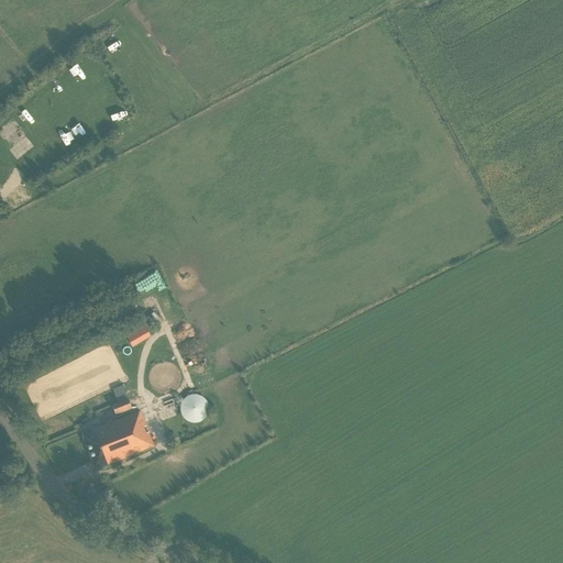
[(0,119),(0,125),(0,128),(12,121),(9,114),(0,119)]
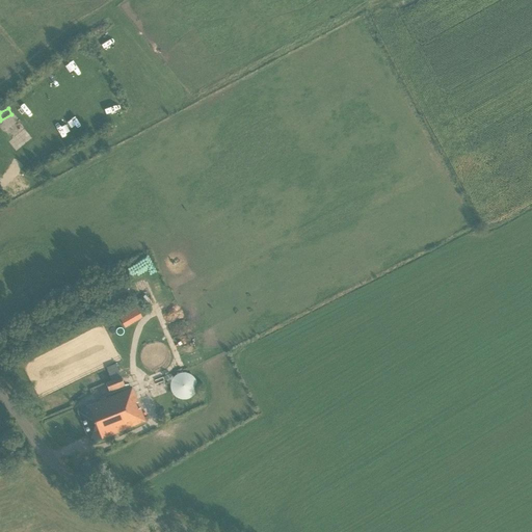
[(20,144),(22,148),(30,142),(14,116),(0,125),(0,127),(15,149),(20,144)]
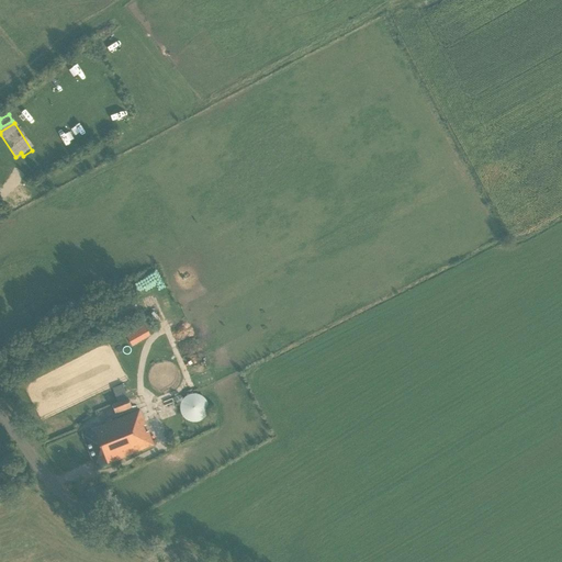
[(130,296),(116,301),(123,322),(136,316),(130,296)]
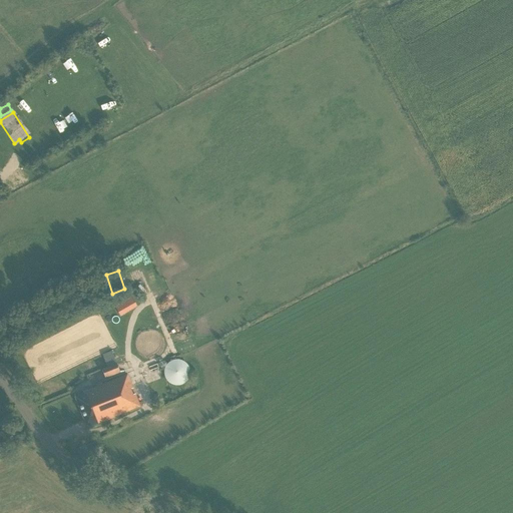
[(125,297),(128,303),(136,299),(133,294),(125,297)]
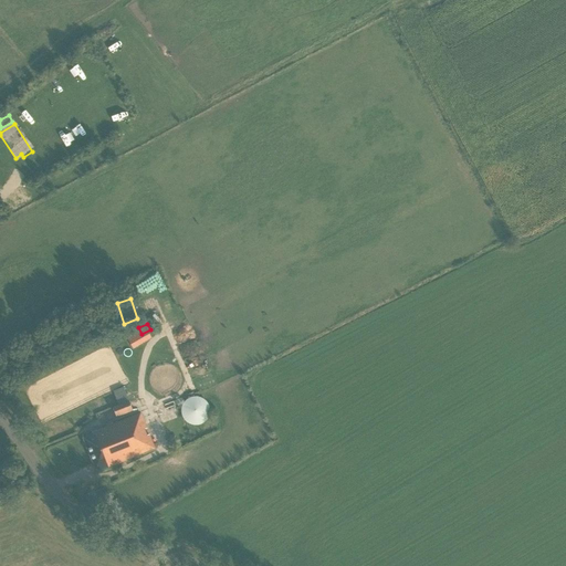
[(150,392),(155,402),(176,392),(171,383),(150,392)]
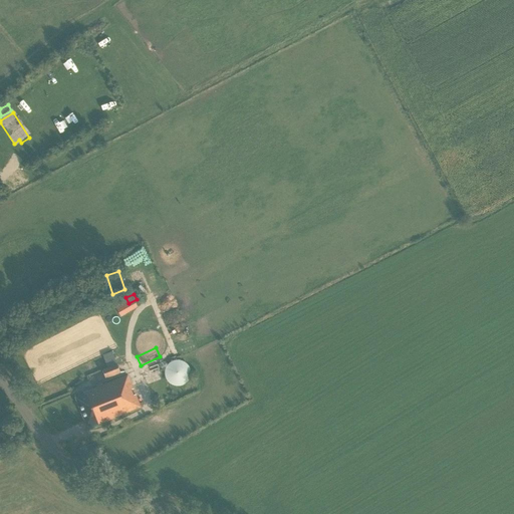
[(111,352),(102,355),(107,368),(101,370),(105,379),(120,373),(111,352)]
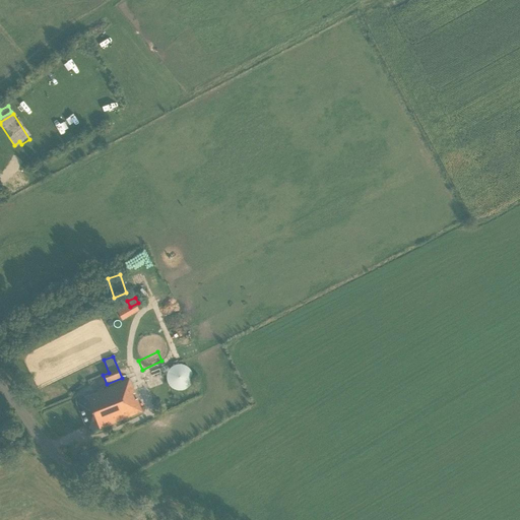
[(192,375),(192,374),(191,373),(191,372),(190,371),(189,370),(188,369),(187,368),(186,368),(185,367),(184,367),(183,366),(182,366),(180,366),(179,366),(178,366),(177,366),(175,367),(174,367),(173,368),(172,369),(171,370),(169,371),(169,372),(168,373),(168,374),(167,375),(167,376),(167,377),(167,379),(167,380),(167,381),(167,382),(168,383),(168,385),(169,386),(170,387),(171,388),(172,389),(173,390),(174,391),(175,391),(177,391),(178,392),(179,392),(181,392),(182,391),(184,391),(185,391),(187,390),(188,389),(189,388),(190,387),(190,386),(191,385),(192,383),(192,382),(192,381),(193,379),(193,378),(192,377),(192,375)]
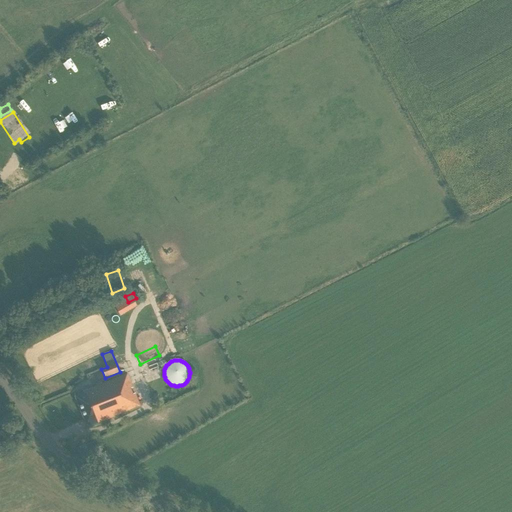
[(158,369),(144,372),(147,383),(160,380),(158,369)]
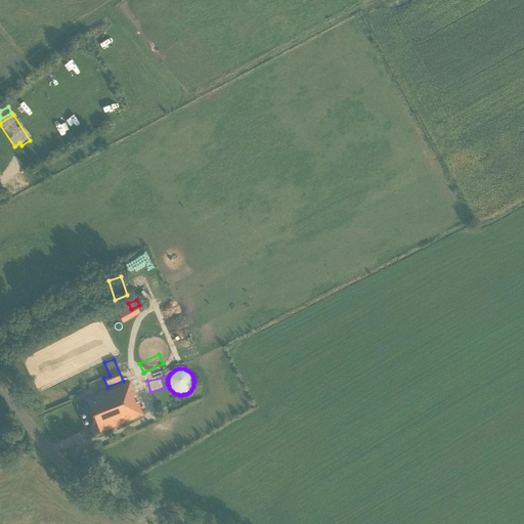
[(85,429),(86,429),(89,437),(142,416),(129,383),(85,400),(85,399),(75,403),(85,429)]
